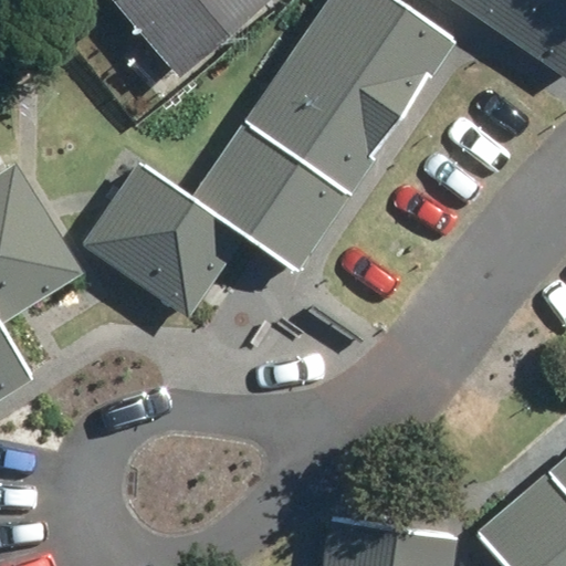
[(136,160),(80,244),(187,316),(243,233),(297,270),(454,38),(398,0),(318,0),(188,195),(136,160)]
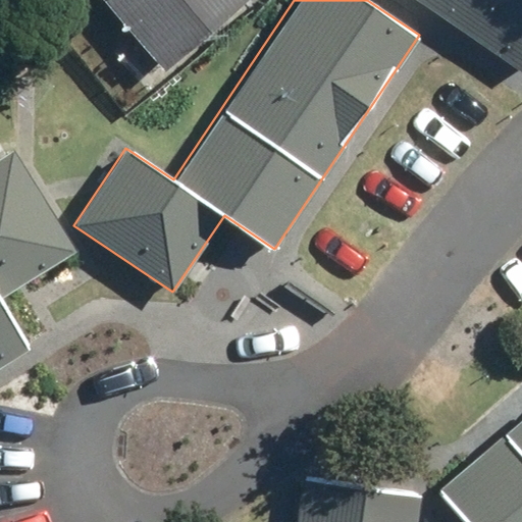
[(101,0),(161,68),(241,0),(101,0)]
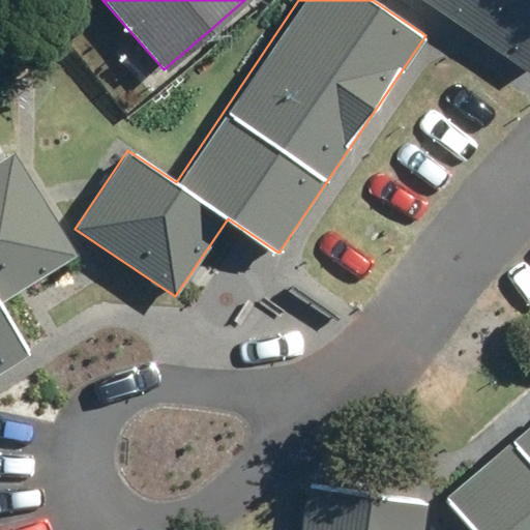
[(529,0),(420,0),(528,71),(529,68),(529,0)]
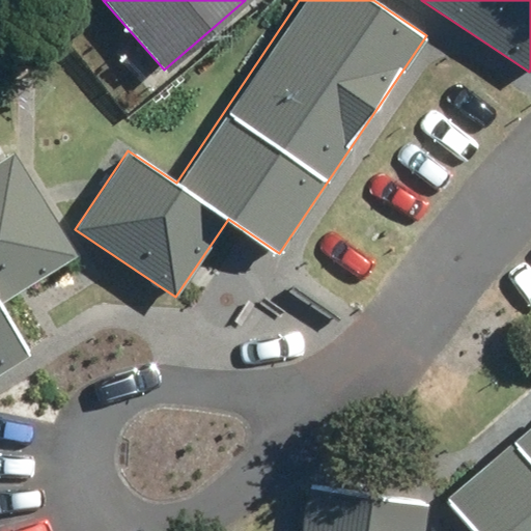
[(0,372),(32,353),(1,303),(80,255),(16,151),(0,160),(0,372)]
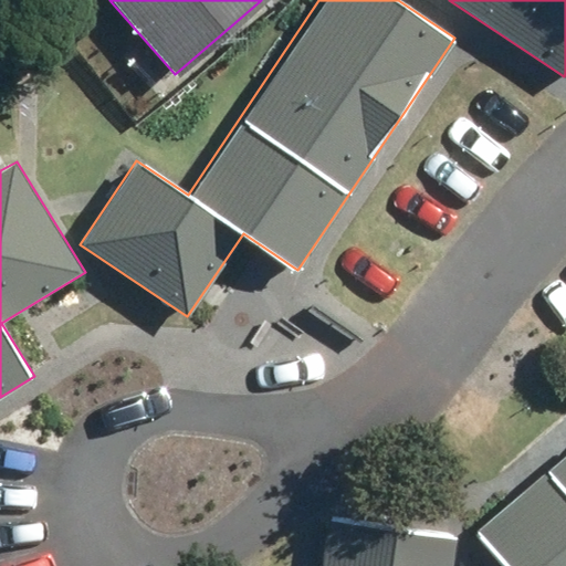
[(565,565),(565,451),(473,531),(503,565),(565,565)]
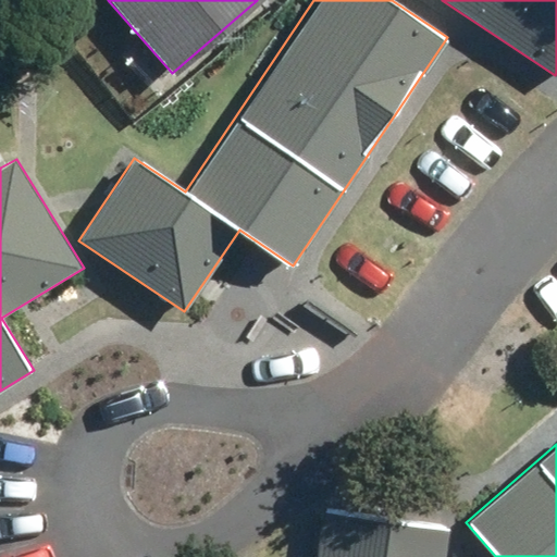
[(320,514),(313,556),(441,556),(445,528),(320,514)]
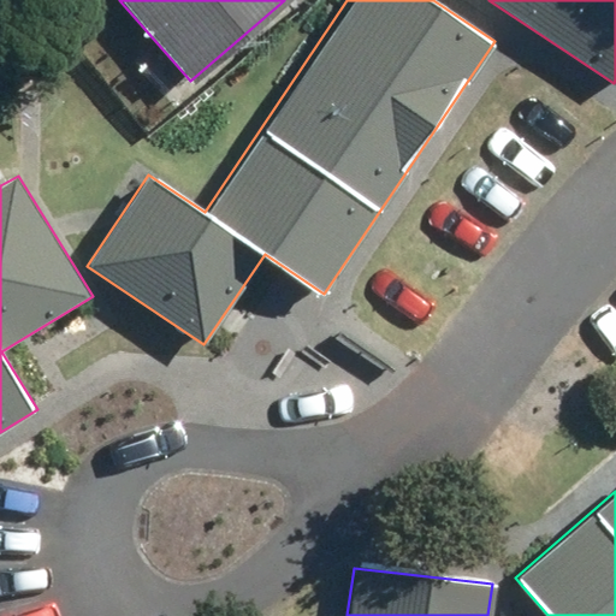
All buildings are outlined.
